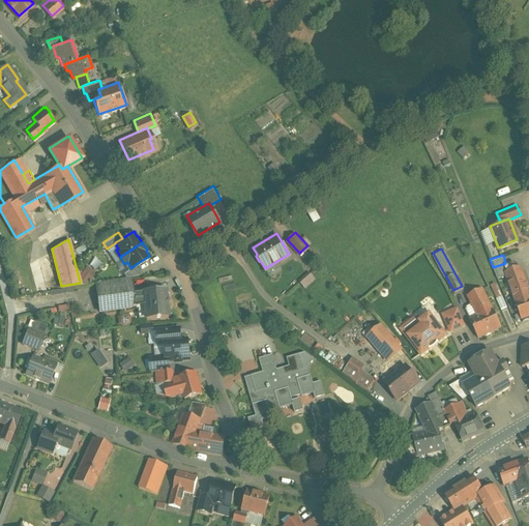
[(138,263),(130,268),(130,267),(123,271),(125,275),(129,274),(143,272),(144,272),(138,263)]
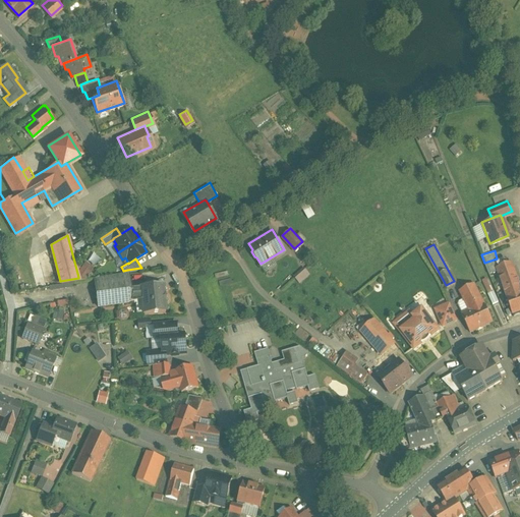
[(497,259),(484,263),(488,272),(497,269),(496,266),(499,264),(497,259)]
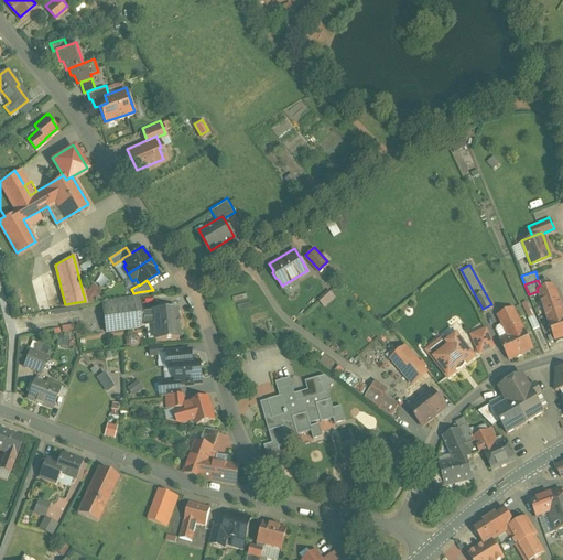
[(562,309),(553,281),(540,286),(537,288),(538,291),(554,337),(555,340),(562,336),(562,335),(562,334),(562,309)]
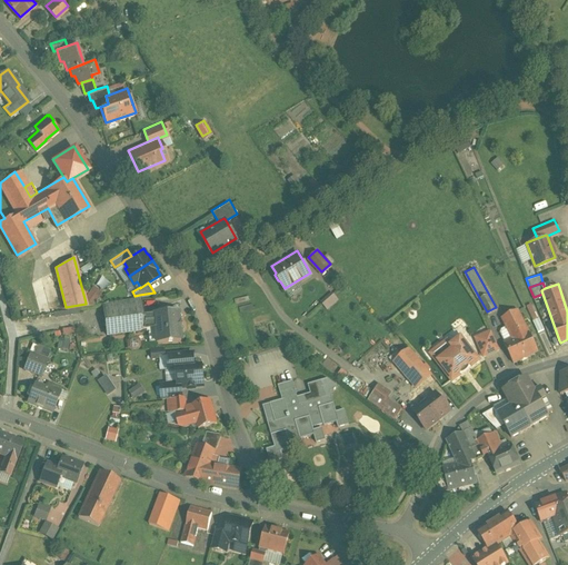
[(336,291),(324,300),(327,306),(340,298),(336,291)]
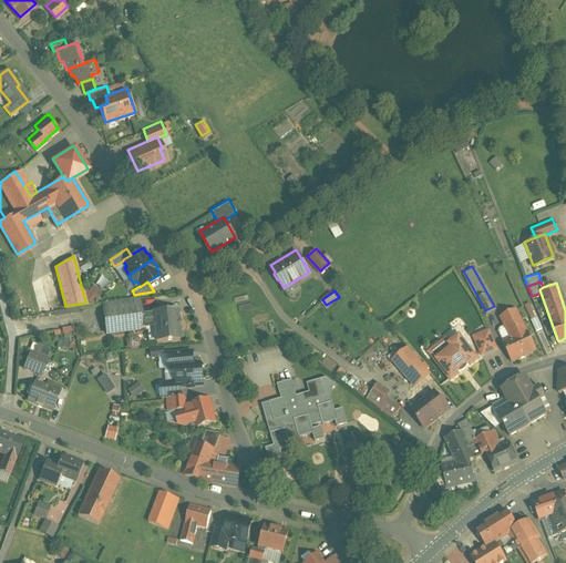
[(134,295),(102,300),(106,331),(143,326),(142,323),(153,321),(152,310),(141,311),(139,294),(134,295)]
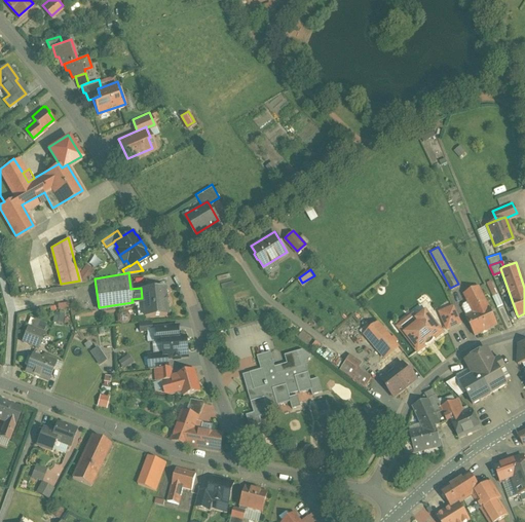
[(478,285),(463,291),(471,305),(485,299),(478,285)]
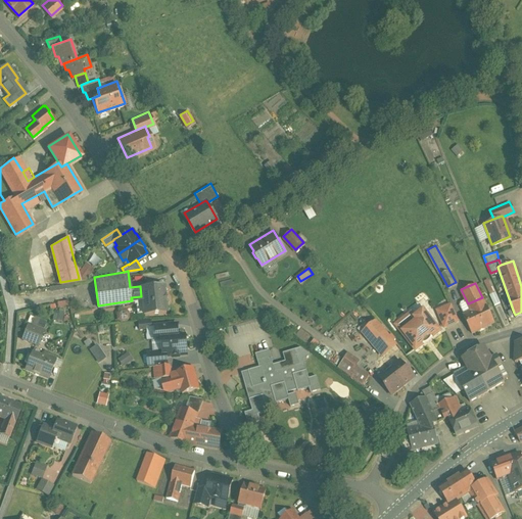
[(162,284),(140,286),(141,296),(143,312),(164,310),(162,284)]
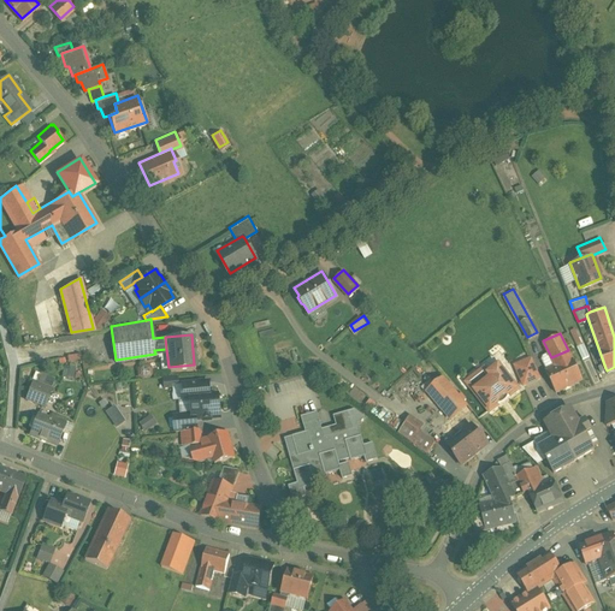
[(568,350),(551,357),(554,365),(545,368),(555,390),(581,377),(572,356),(571,356),(568,350)]
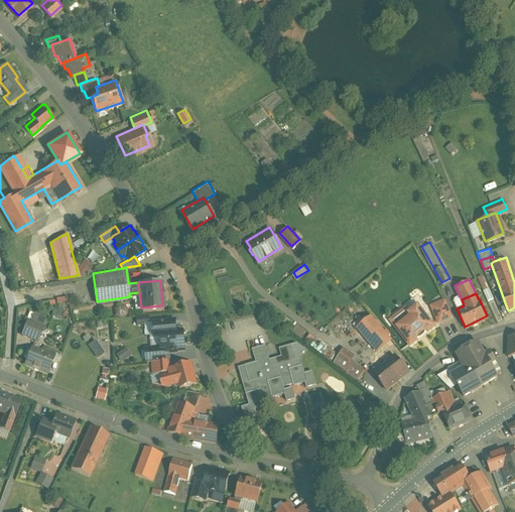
[(444,297),(430,303),(437,321),(452,313),(444,297)]
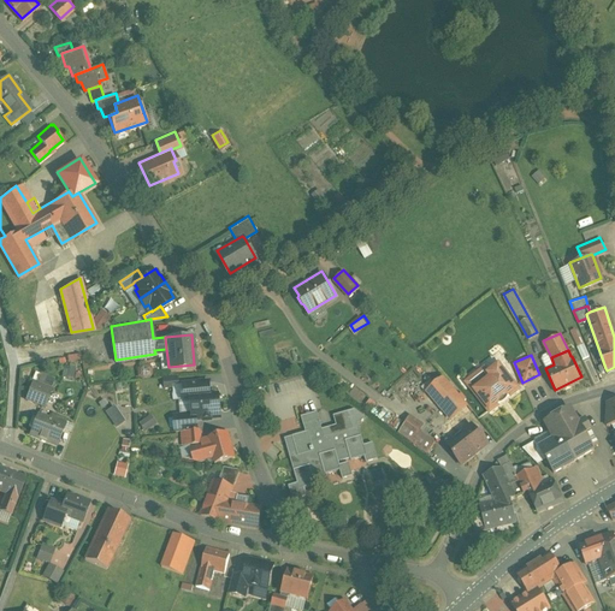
[(497,361),(485,371),(489,374),(471,387),(489,409),(496,403),(497,397),(504,392),(510,392),(518,386),(497,361)]
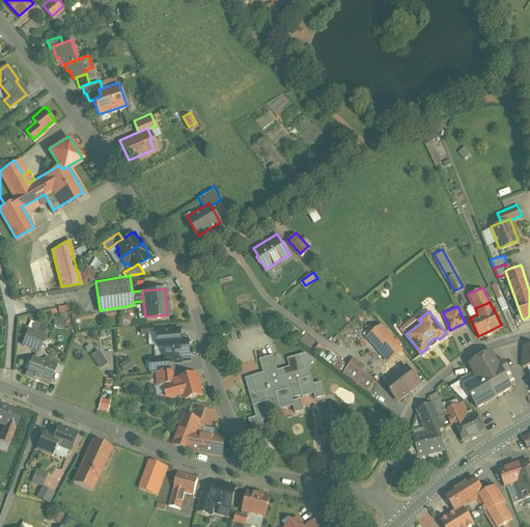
[(152,323),(139,324),(140,332),(147,331),(147,330),(152,329),(152,323)]
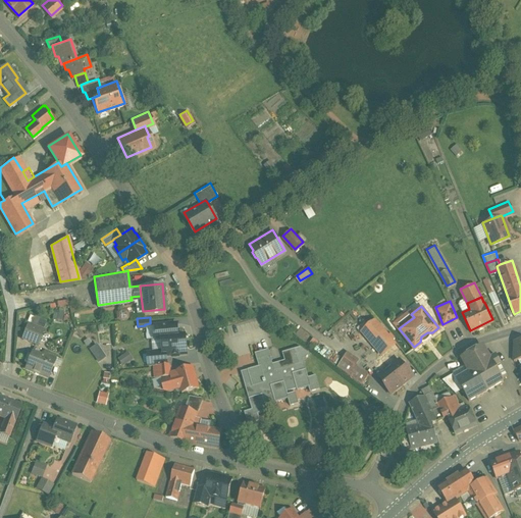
[(396,341),(375,317),(361,329),(381,353),(396,341)]
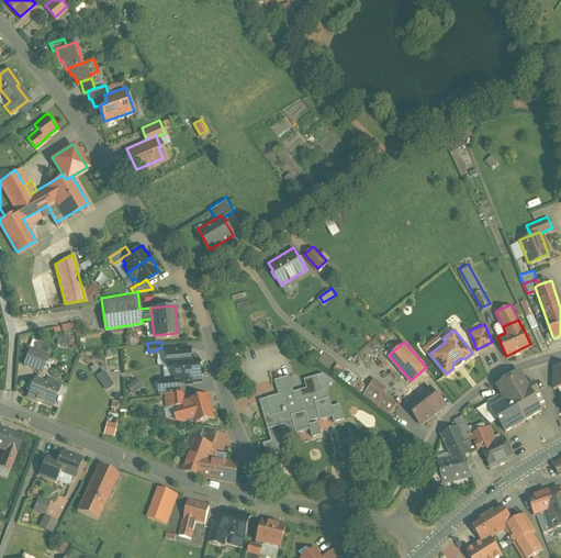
[(46,353),(29,346),(23,361),(40,369),(46,353)]
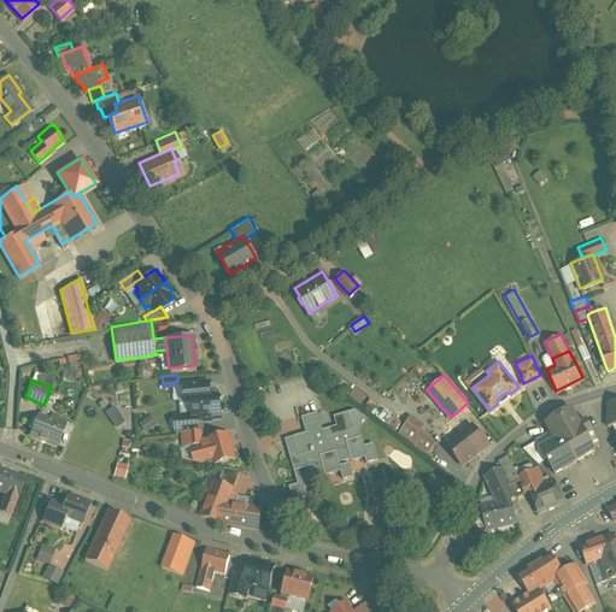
[(209,380),(181,382),(182,398),(191,396),(192,411),(192,417),(195,417),(220,415),(218,393),(210,394),(209,380)]
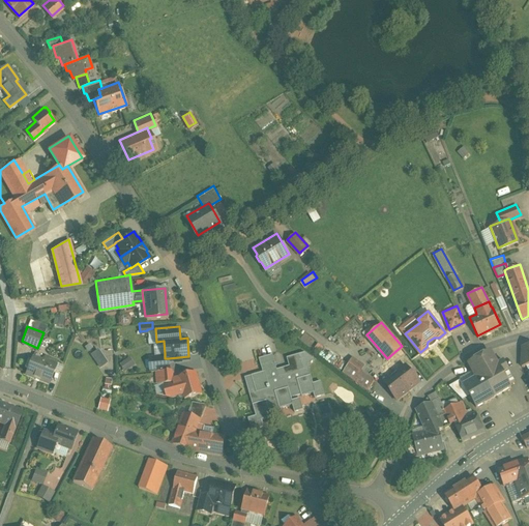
[(106,360),(97,348),(91,352),(99,364),(106,360)]
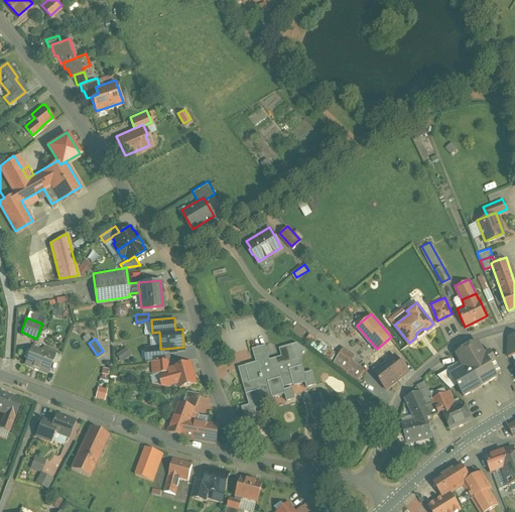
[(477,340),(456,352),(463,363),(461,364),(462,366),(451,373),(463,394),(497,374),(483,351),(477,340)]
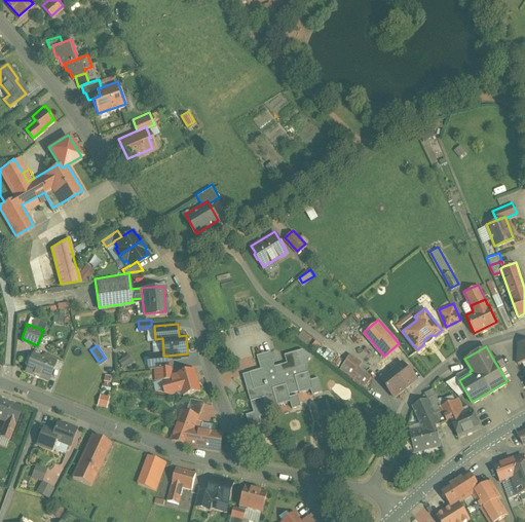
[(270,349),(257,353),(260,367),(242,372),(254,410),(246,413),(249,424),(261,421),(259,414),(268,411),(266,405),(276,402),(276,403),(290,399),(292,406),(300,404),(297,393),(289,395),(288,392),(298,388),(299,390),(310,387),(311,393),(322,389),(317,376),(310,378),(305,363),(302,364),(297,348),(284,352),(287,361),(274,365),(270,349)]
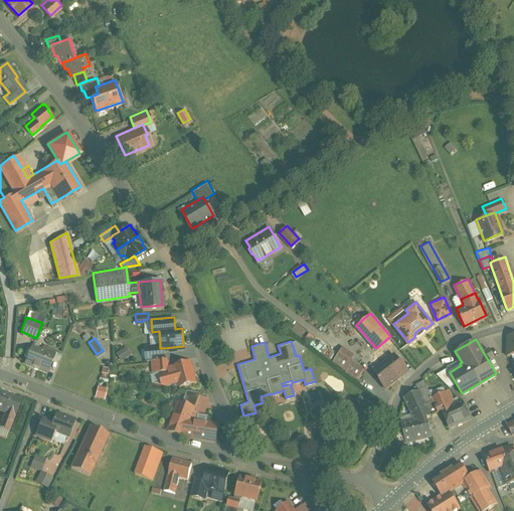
[(160,343),(145,345),(146,359),(151,358),(164,357),(163,348),(160,348),(160,343)]
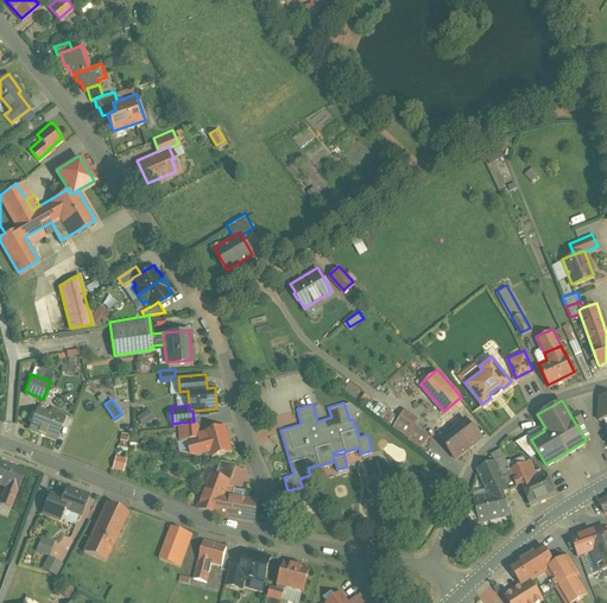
[(64,417),(36,406),(29,426),(56,437),(64,417)]
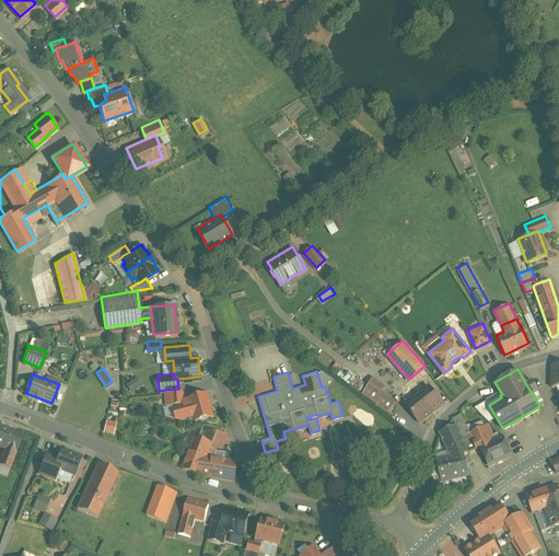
[(131,390),(143,383),(139,374),(127,381),(131,390)]
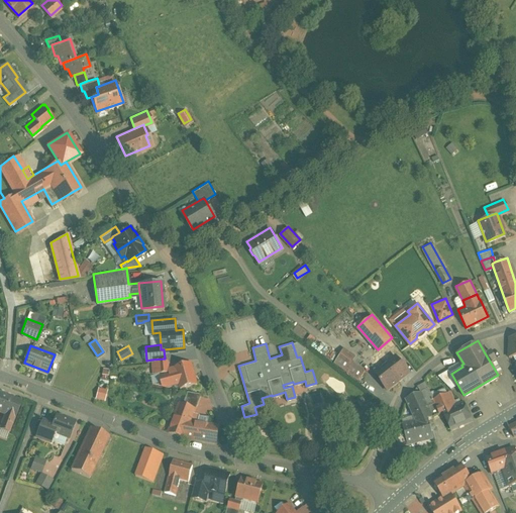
[(365,369),(340,351),(334,360),(358,378),(365,369)]
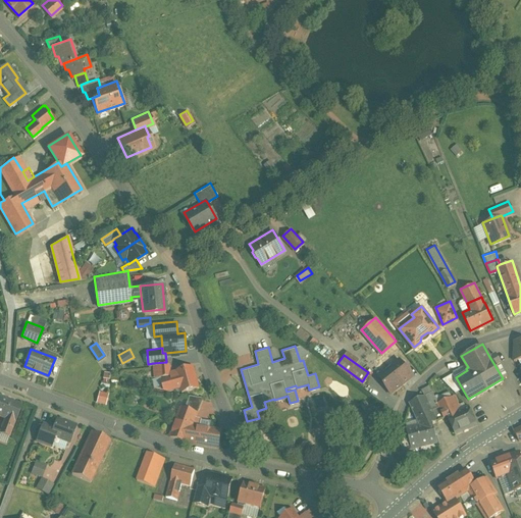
[(391,368),(381,375),(392,390),(416,370),(405,357),(391,368)]
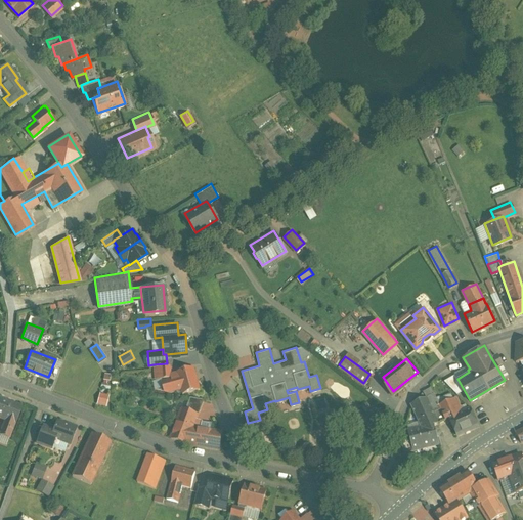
[(384,360),(375,367),(383,377),(392,370),(384,360)]
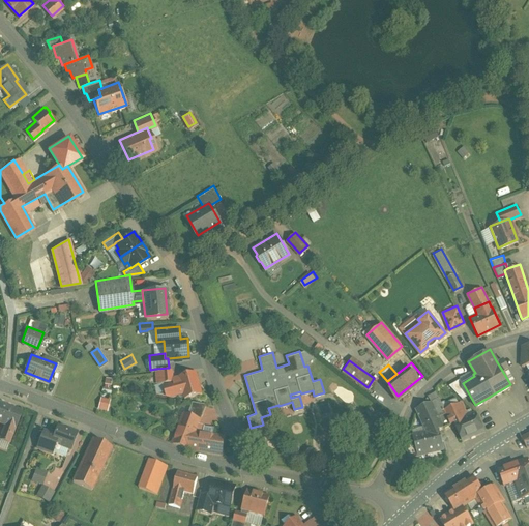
[(169,368),(155,369),(156,381),(172,379),(172,368),(169,368)]
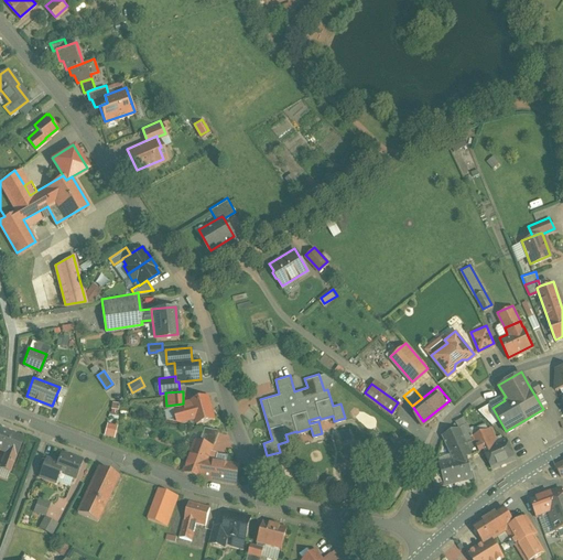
[(207,394),(186,400),(187,406),(174,409),(177,419),(181,419),(194,416),(195,421),(214,416),(207,394)]
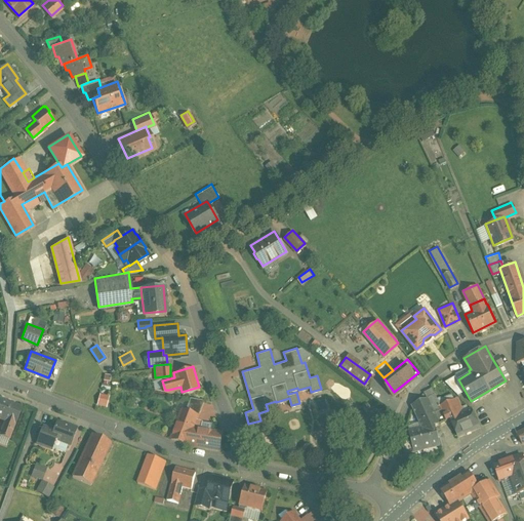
[(431,387),(424,390),(427,396),(435,393),(431,387)]
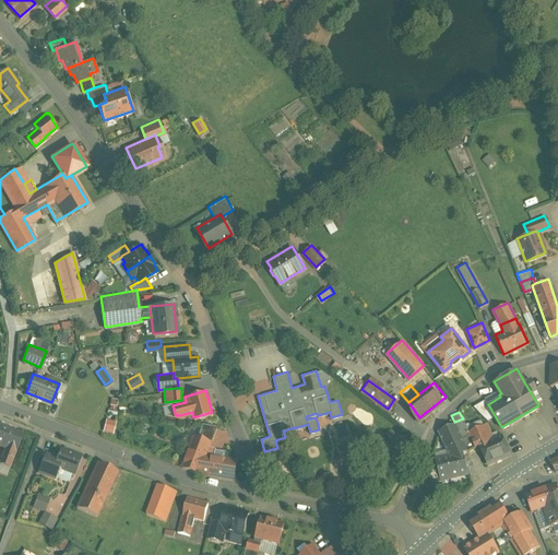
[(116,418),(106,416),(103,428),(113,430),(116,418)]
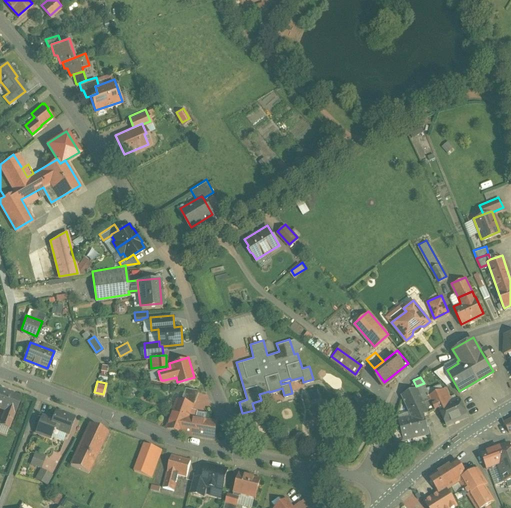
[(451,400),(445,386),(429,393),(424,383),(416,386),(428,411),(438,406),(446,423),(466,414),(458,397),(451,400)]
